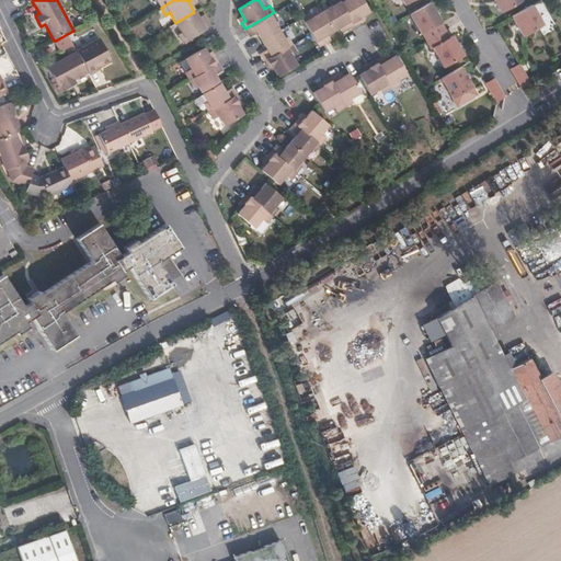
[(354,26),(339,0),(333,0),(330,2),(332,7),(322,12),(333,31),(340,27),(344,25),(347,30),(354,26)]
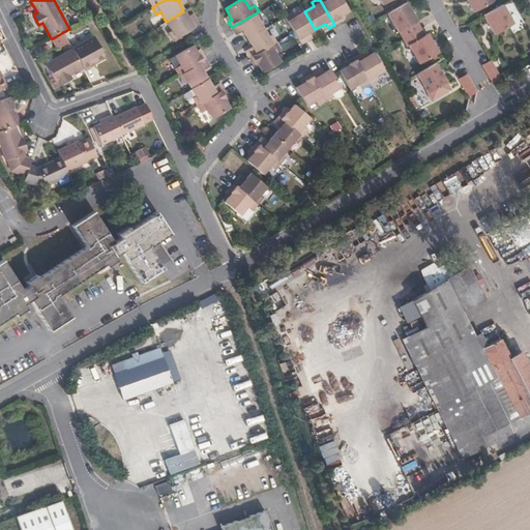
[(350,11),(343,0),(320,0),(334,25),(343,20),(341,17),(344,15),(350,11)]
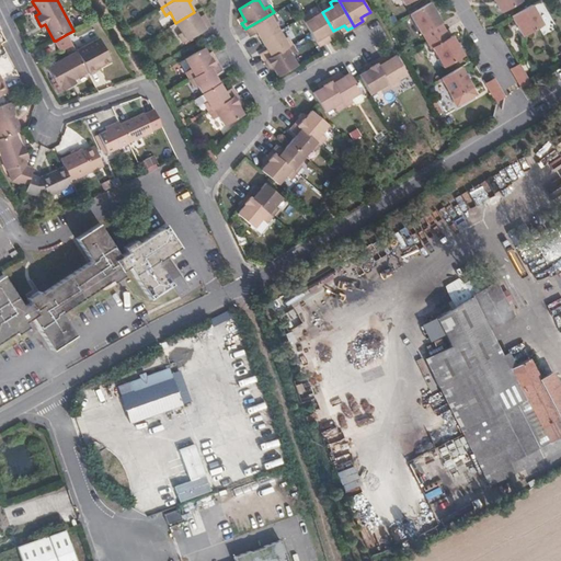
[(493,0),(501,13),(522,2),(519,0),(493,0)]
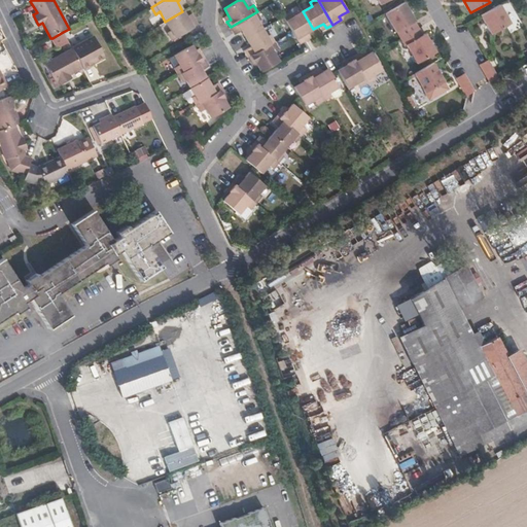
[(403,3),(385,13),(395,33),(396,32),(405,46),(406,45),(417,64),(435,54),(425,34),(422,36),(414,23),(415,23),(403,3)]
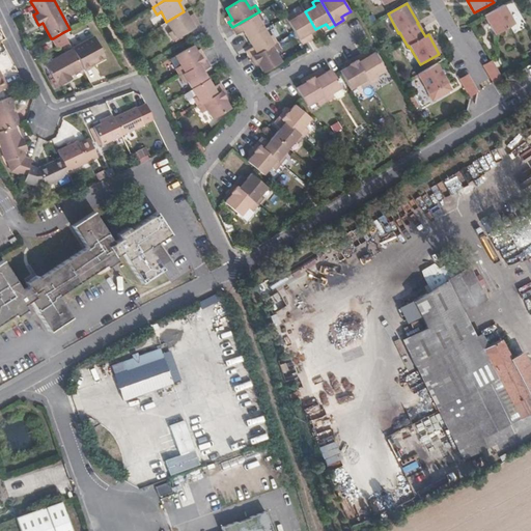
[(503,5),(484,17),(495,35),(514,24),(503,5)]
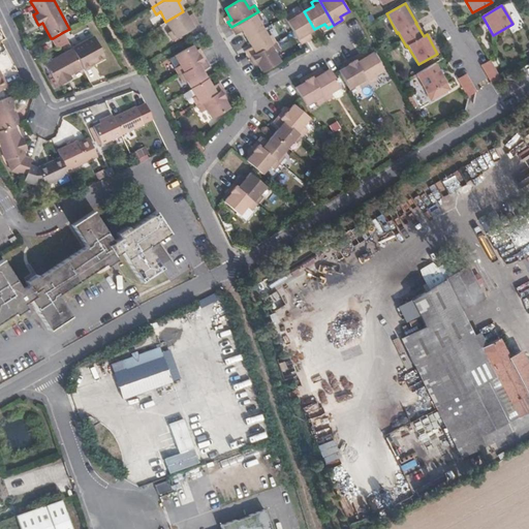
[(198,26),(194,19),(189,22),(186,17),(183,11),(165,22),(172,31),(167,34),(172,41),(198,26)]
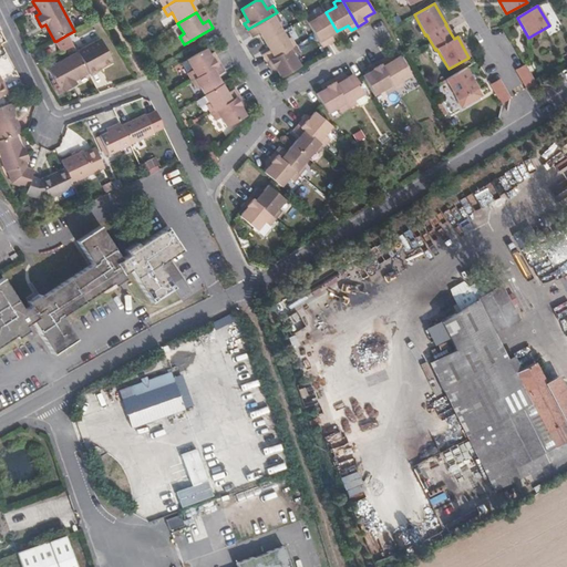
[(282,30),(278,22),(281,21),(277,12),(248,29),(253,38),(260,33),(265,40),(282,30)]
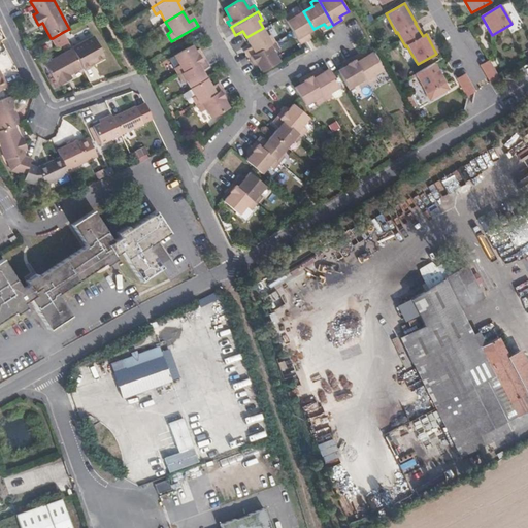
[(314,29),(303,11),(294,17),(292,13),(285,18),(300,44),(307,40),(304,34),(308,32),(314,29)]
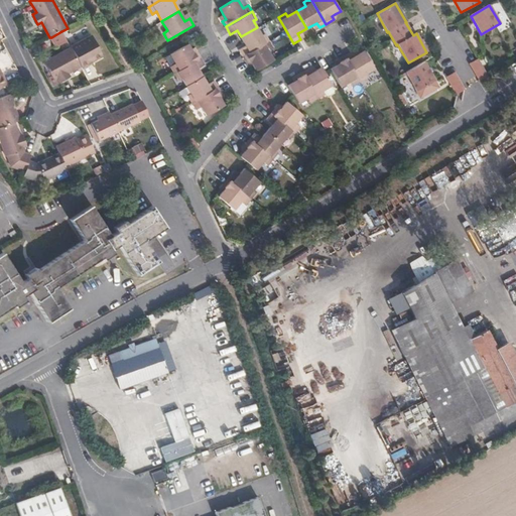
[(242,55),(268,40),(265,34),(261,35),(257,27),(241,36),(246,45),(239,49),(242,55)]
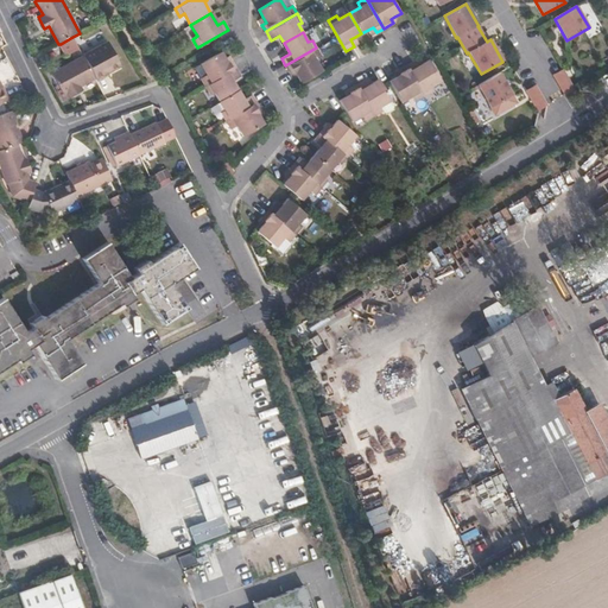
[(80,49),(73,37),(61,44),(65,55),(80,49)]
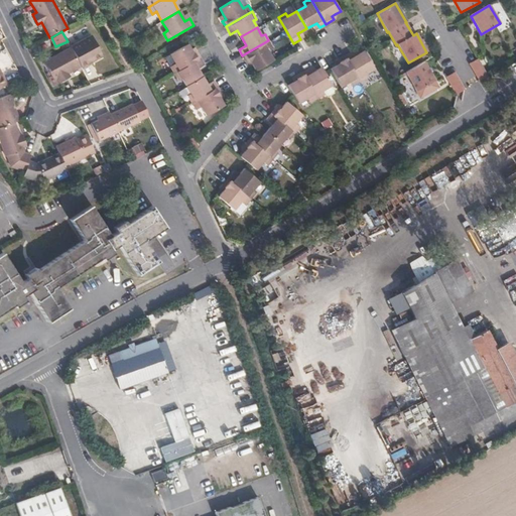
[(103,56),(92,34),(71,46),(71,47),(81,67),(82,68),(103,56)]
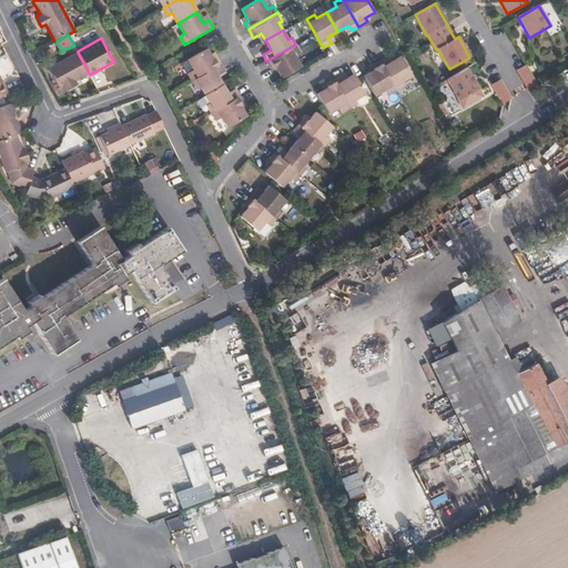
[(301,67),(295,56),(300,52),(295,44),(266,61),(272,69),(275,67),(277,71),(282,78),(301,67)]
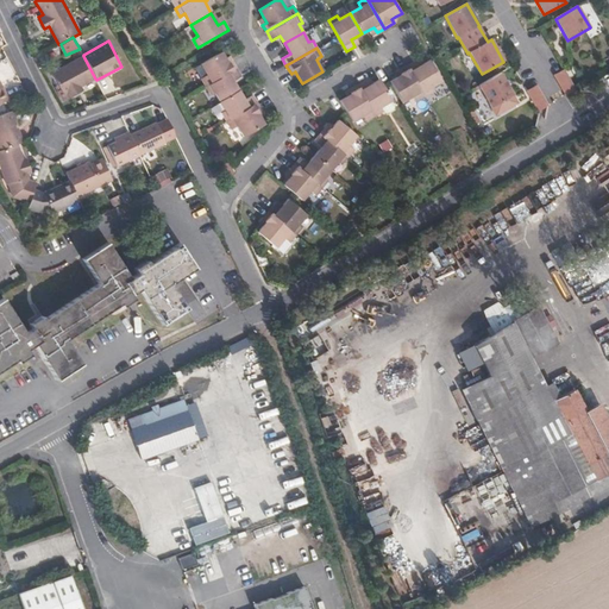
[(237,69),(232,62),(227,63),(225,58),(220,51),(193,67),(205,88),(237,69)]
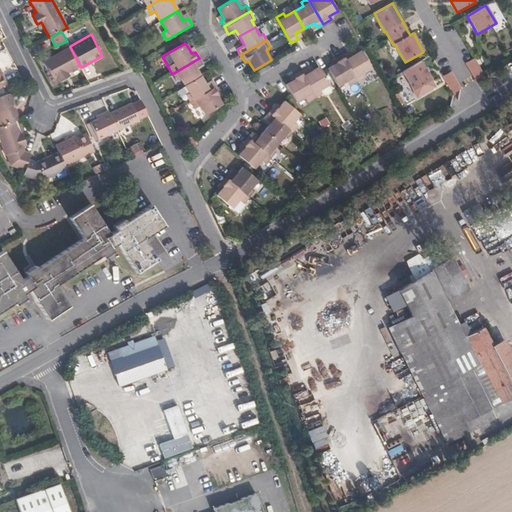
[(68,72),(80,66),(70,47),(44,61),(54,80),(56,79),(58,83),(67,78),(65,74),(68,72)]
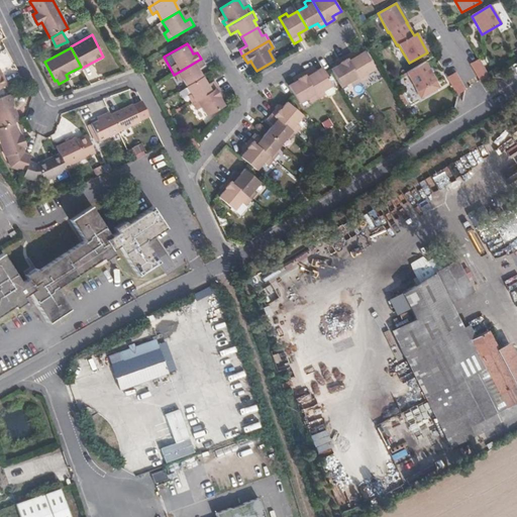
[(376,70),(366,52),(359,55),(355,57),(353,52),(345,56),(360,82),(369,78),(367,75),(376,70)]
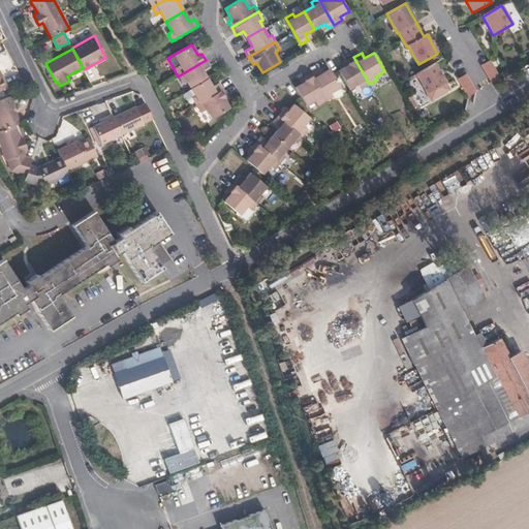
[(369,84),(353,57),(347,61),(349,65),(345,67),(339,71),(349,89),(359,84),(362,88),(369,84)]
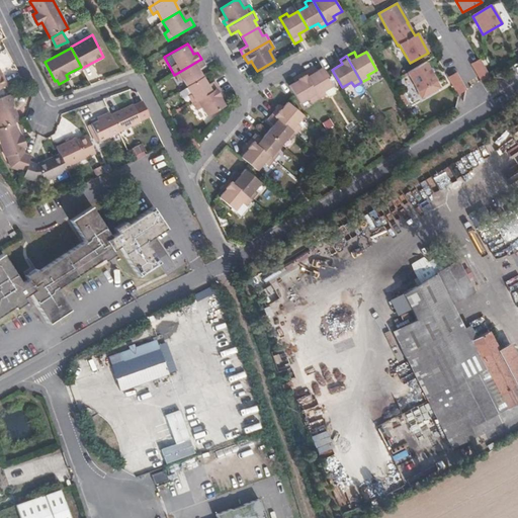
[(202,78),(198,69),(205,66),(201,59),(174,75),(177,81),(181,79),(186,87),(202,78)]
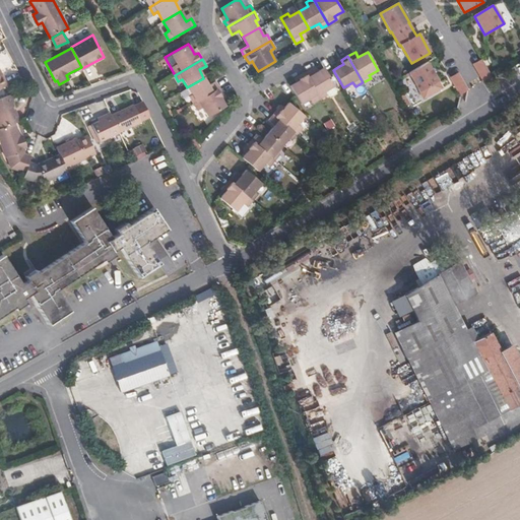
[(473,64),(483,82),(492,77),(481,60),(473,64)]
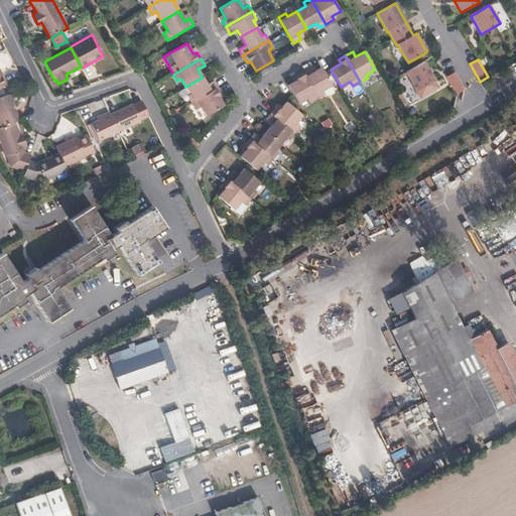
[(423,62),(405,73),(416,92),(434,81),(423,62)]
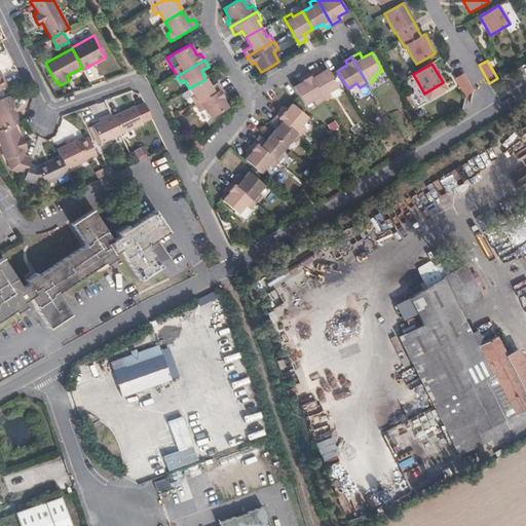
[(339,86),(328,68),(323,72),(317,74),(314,69),(308,73),(324,101),(331,97),(329,92),(339,86)]
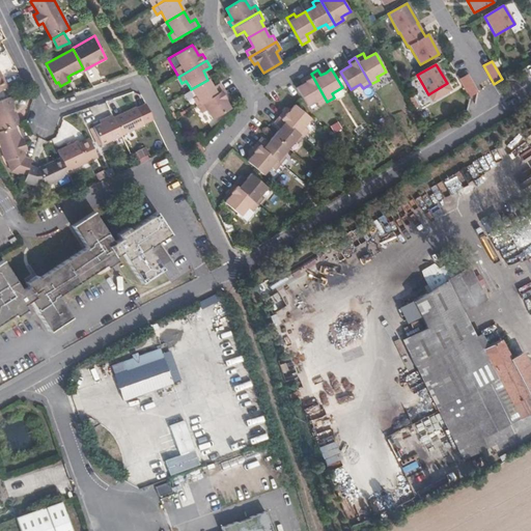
[(327,102),(311,74),(304,78),(306,82),(303,84),(297,87),(307,106),(316,101),(319,106),(327,102)]
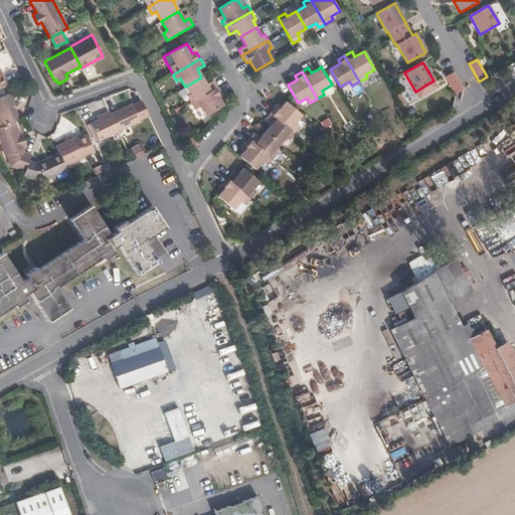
[(454,72),(447,76),(457,94),(464,90),(454,72)]
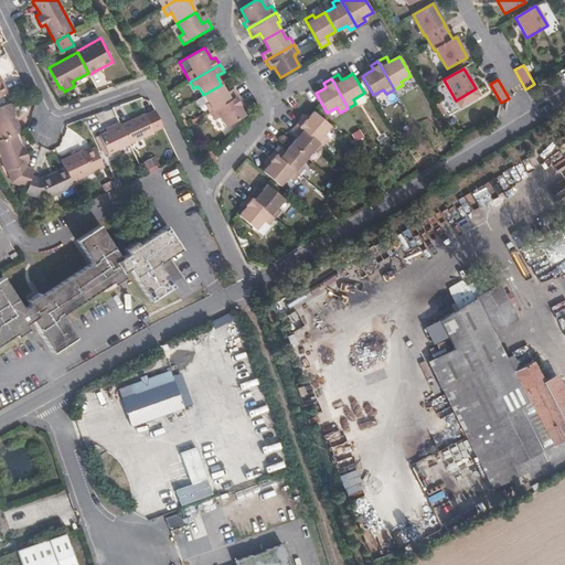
[(209,113),(238,96),(234,88),(226,93),(221,85),(203,95),(208,104),(204,105),(209,113)]
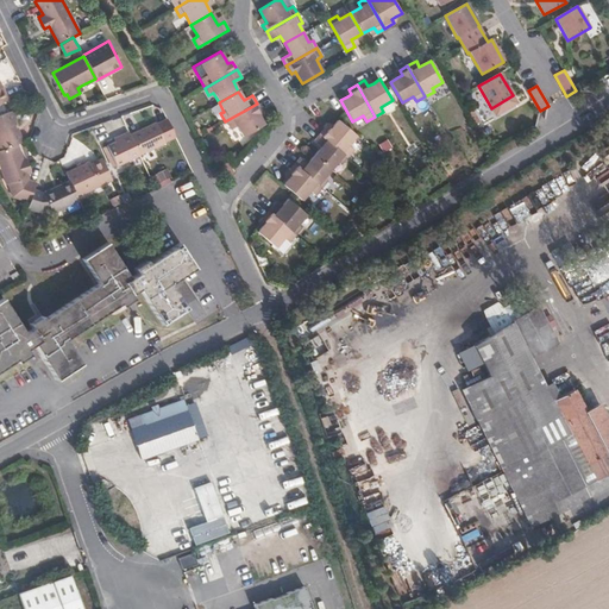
[(394,110),(395,106),(393,100),(381,107),(383,112),(388,113),(394,110)]
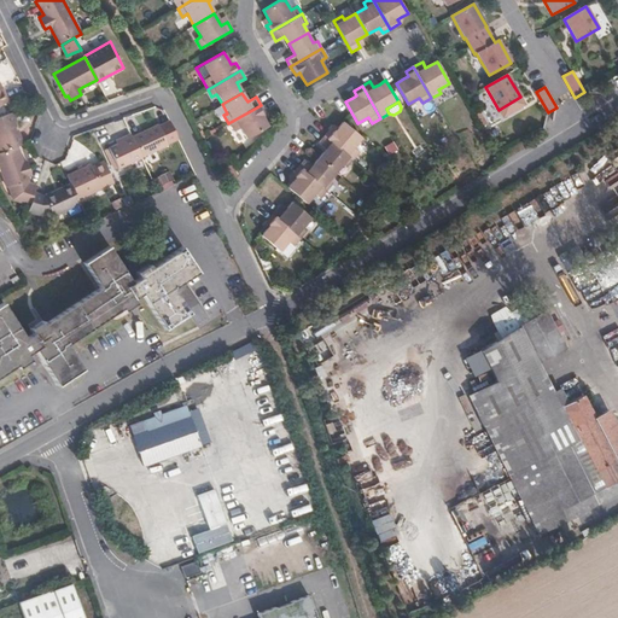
[(248,139),(268,127),(264,120),(261,115),(264,112),(261,105),(228,123),(232,132),(240,127),(248,139)]
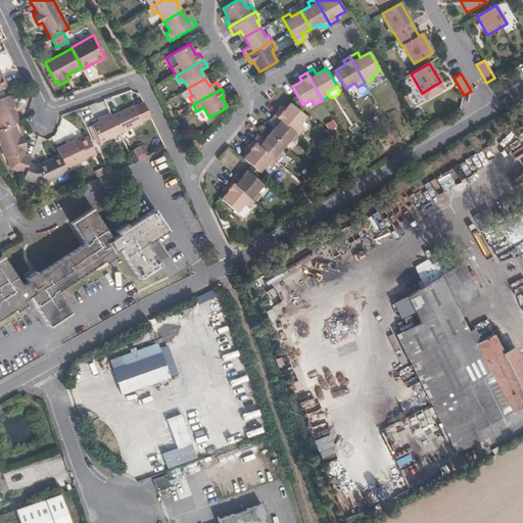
[(18,123),(12,103),(14,103),(11,95),(0,98),(0,129),(14,124),(18,123)]
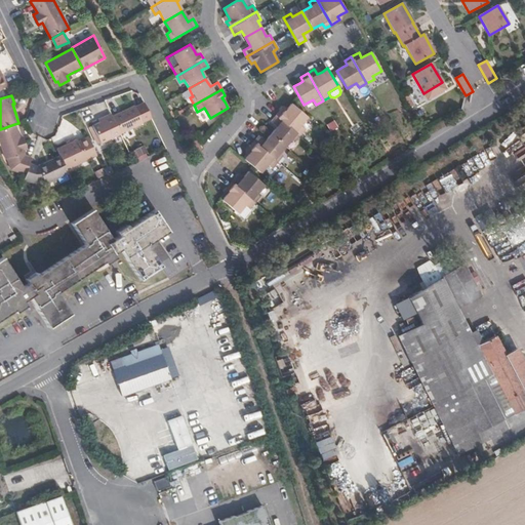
[(143,122),(153,118),(145,102),(135,106),(134,105),(113,115),(121,132),(143,123),(143,122)]
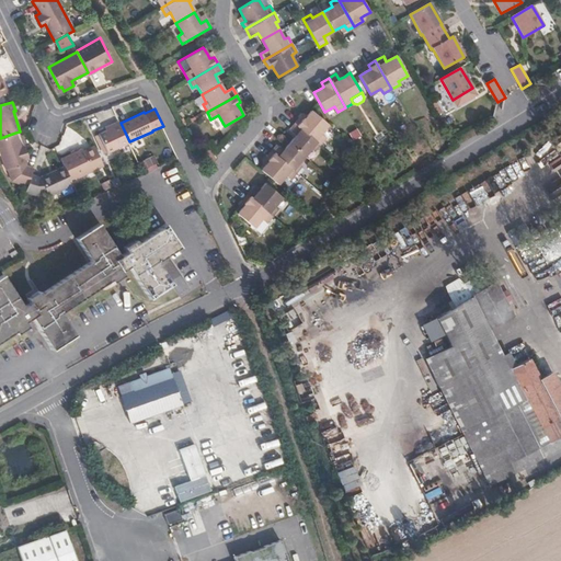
[(328,125),(311,111),(307,116),(304,113),(295,124),(321,146),(325,139),(320,134),(328,125)]
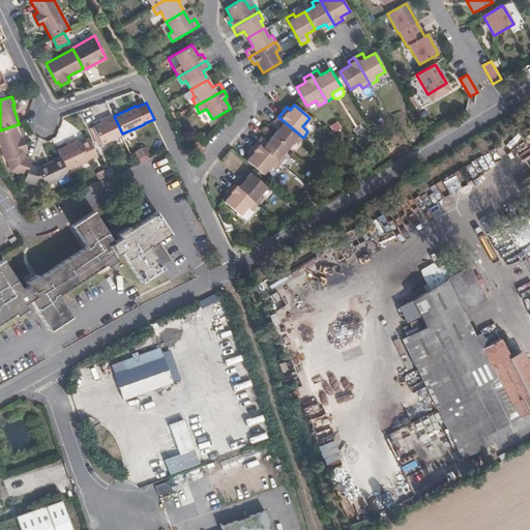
[(114,116),(113,114),(105,117),(106,120),(100,122),(94,125),(101,143),(122,134),(114,116)]
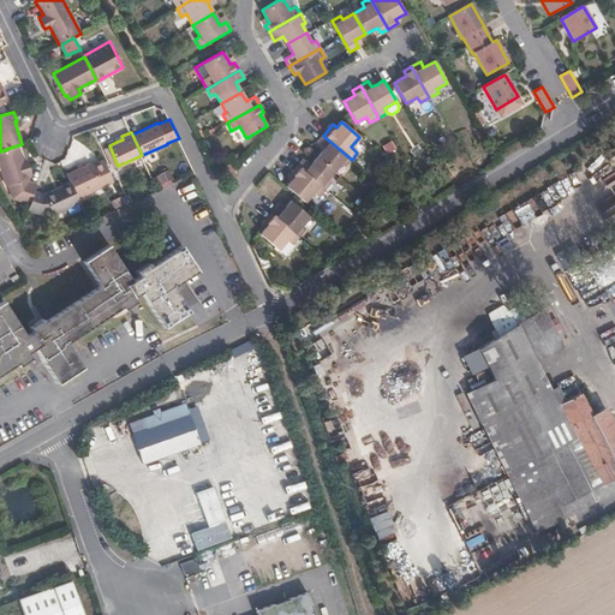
[(352,160),(323,136),(317,143),(323,149),(317,157),(335,173),(341,165),(345,168),(352,160)]
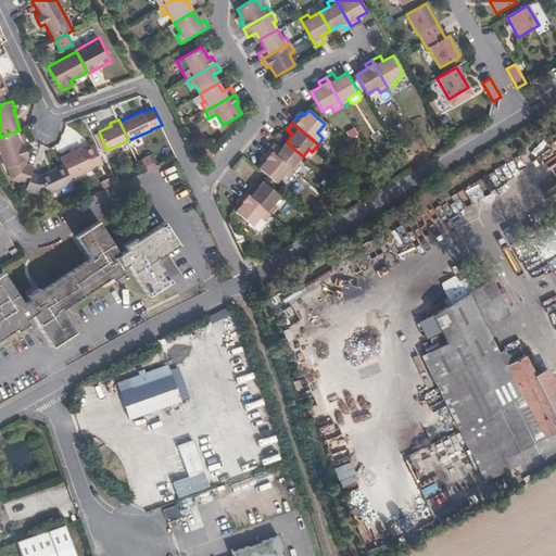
[(28,158),(25,148),(21,149),(20,144),(15,131),(0,137),(0,153),(0,154),(5,167),(7,167),(24,161),(26,161),(25,159),(28,158)]
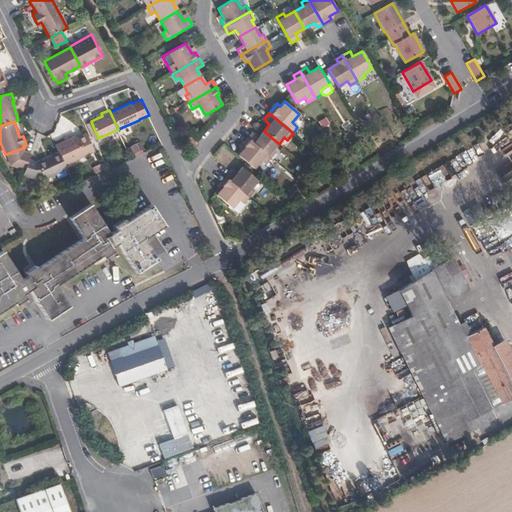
[(273,150),(279,144),(264,131),(258,137),(252,133),(247,139),(271,159),(276,153),(273,150)]
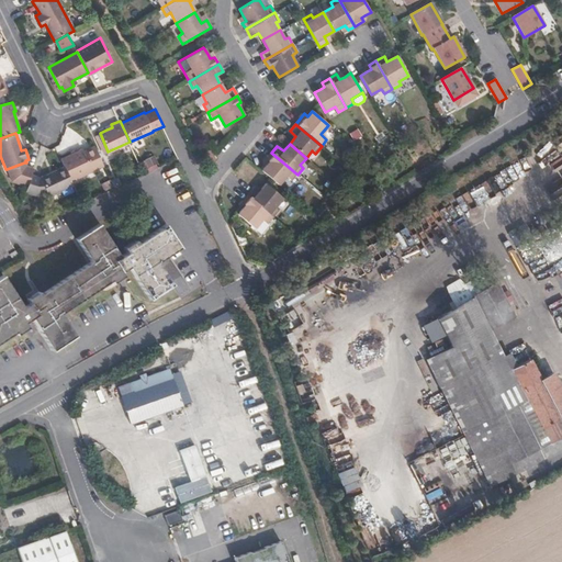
[(104,166),(94,146),(83,150),(82,149),(62,159),(65,166),(72,181),(104,166)]
